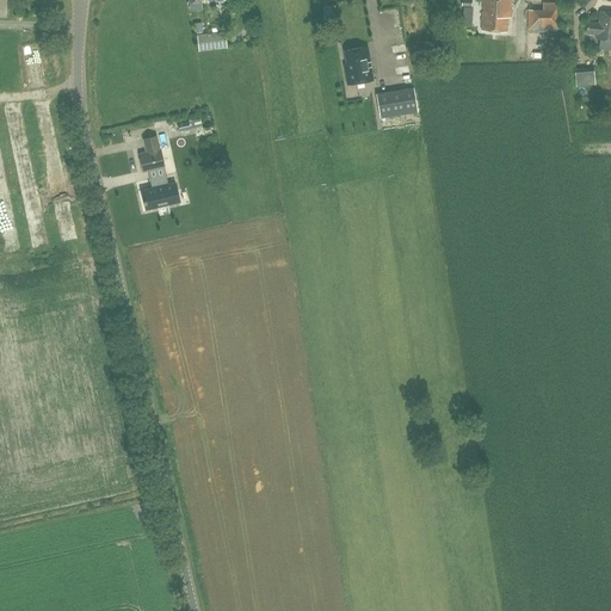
[(511,11),(511,0),(483,0),(482,30),(507,31),(508,11),(511,11)]
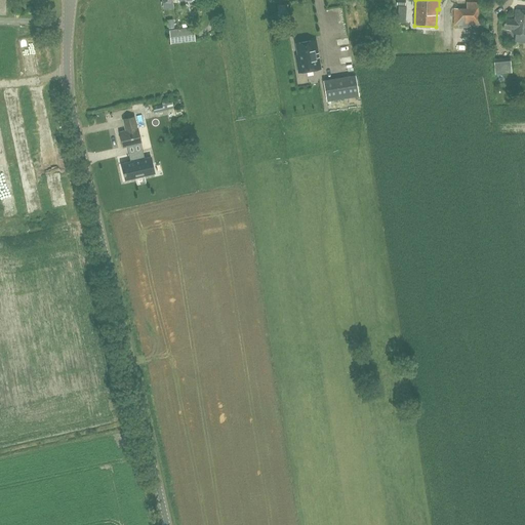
[(285,5),(278,5),(278,16),(286,16),(285,5)]
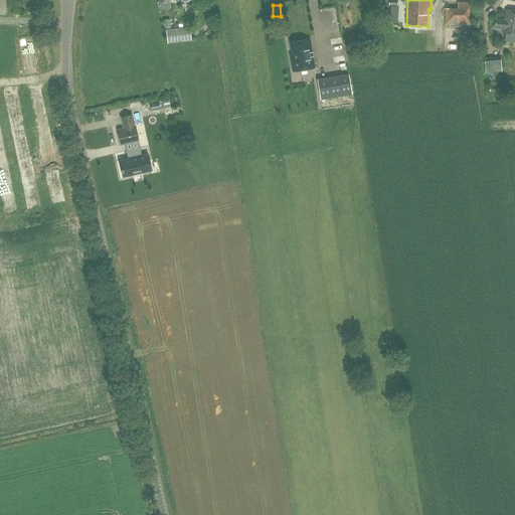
[(445,25),(472,25),(473,7),(445,8),(445,25)]
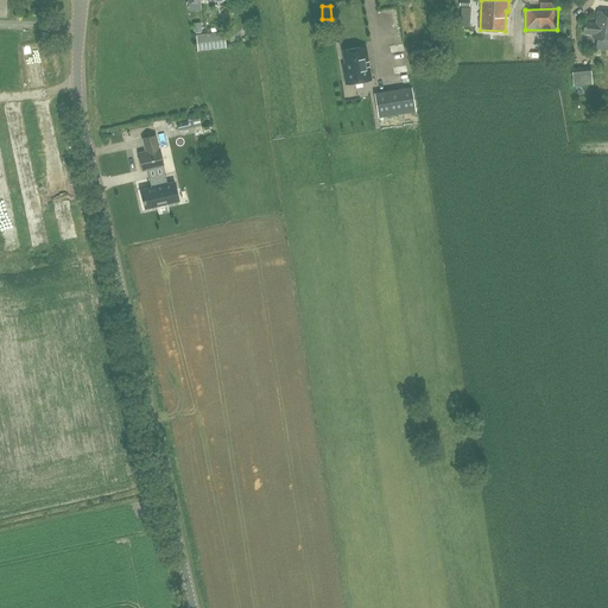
[(607,12),(596,11),(595,23),(584,21),(583,33),(595,35),(594,39),(607,39),(607,12)]
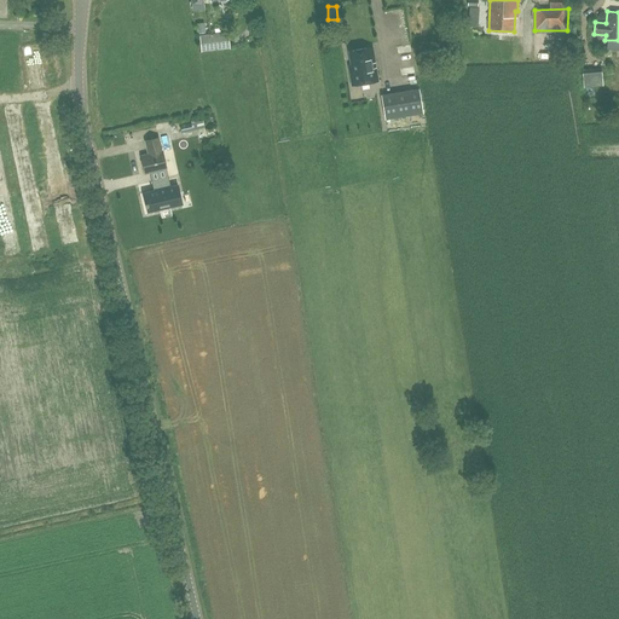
[(202,52),(230,48),(229,32),(200,35),(202,52)]
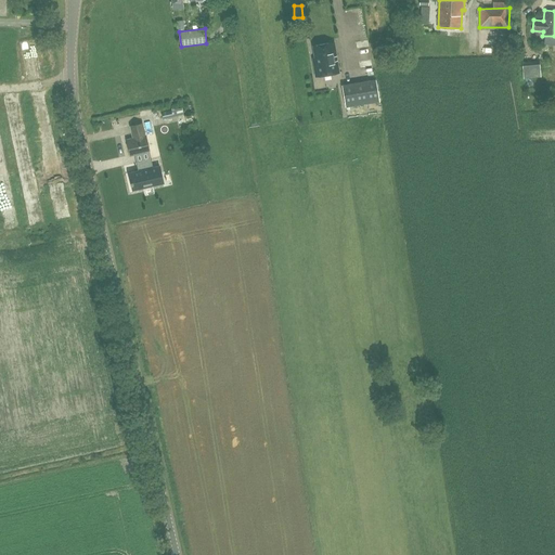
[(315,76),(338,73),(334,42),(313,46),(315,59),(313,59),(315,76)]
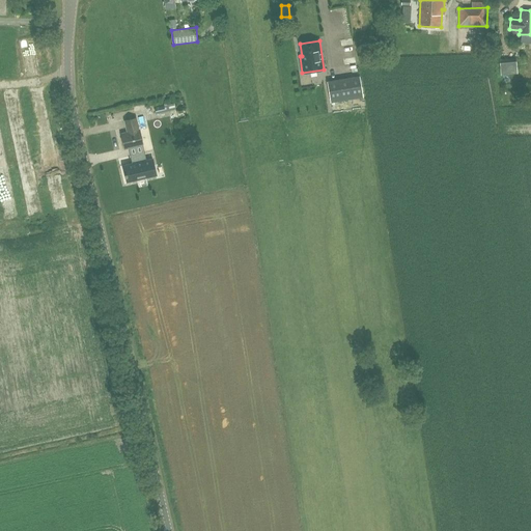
[(331,103),(363,96),(359,78),(328,83),(331,103)]
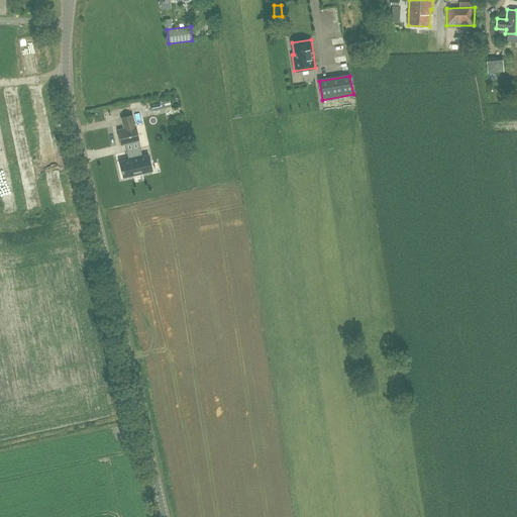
[(151,111),(162,109),(160,102),(150,104),(151,111)]
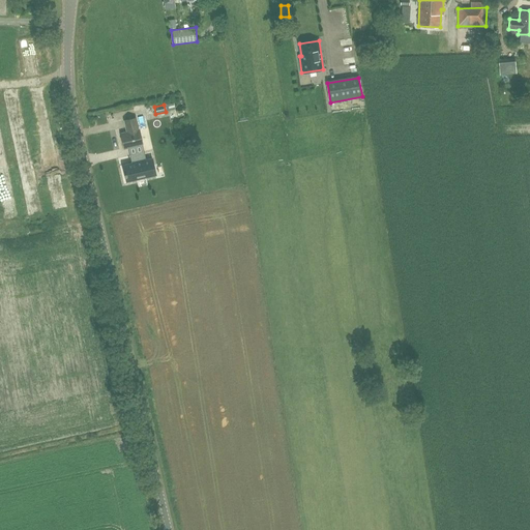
[(148,128),(145,117),(136,119),(136,118),(124,120),(127,133),(121,134),(124,148),(142,144),(139,130),(148,128)]
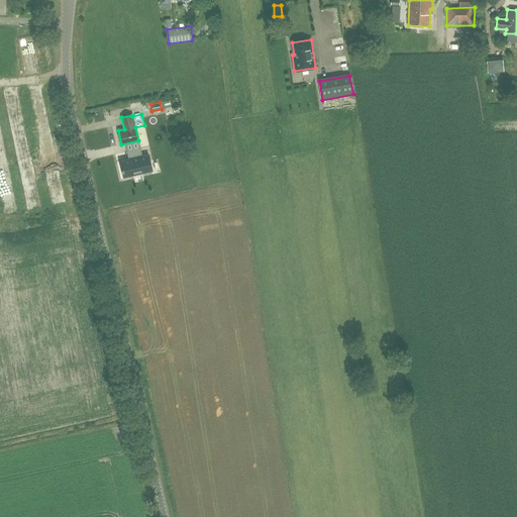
[(128,159),(119,161),(123,178),(152,171),(148,153),(142,154),(140,148),(126,151),(128,159)]
